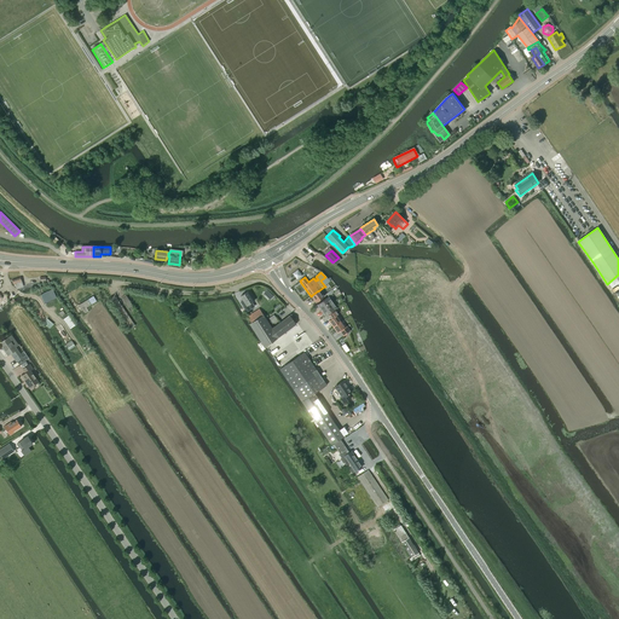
[(17,289),(24,287),(21,277),(12,279),(13,285),(15,285),(17,289)]
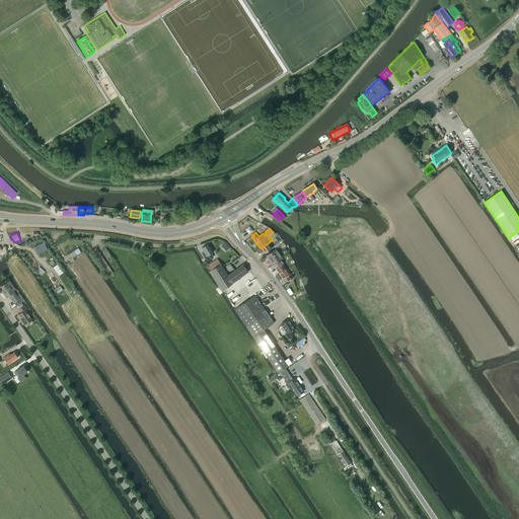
[(277,236),(273,232),(269,235),(273,240),(277,236)]
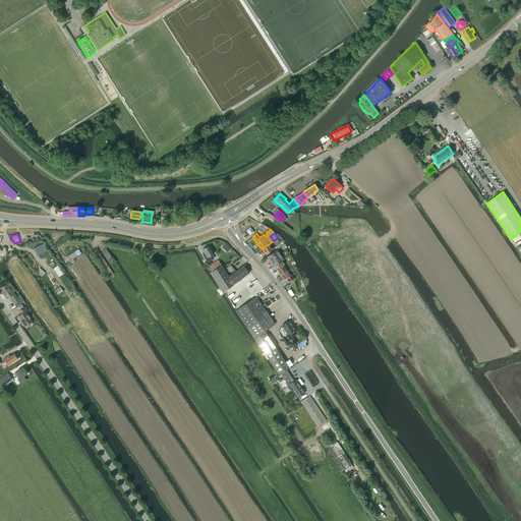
[(35,243),(33,244),(38,255),(44,253),(48,251),(44,243),(40,245),(37,246),(35,243)]
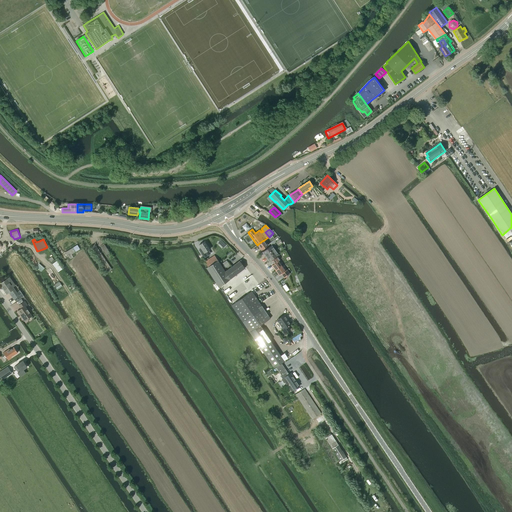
[(258,244),(257,245),(261,250),(268,245),(264,240),(262,241),(258,244)]
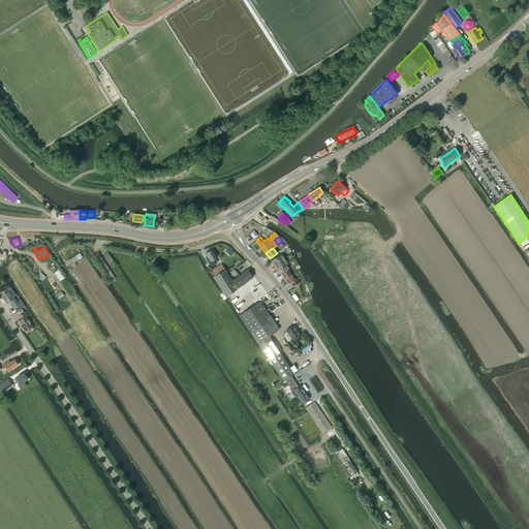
[(217,257),(212,249),(206,253),(208,256),(205,258),(211,267),(217,262),(215,258),(217,257)]
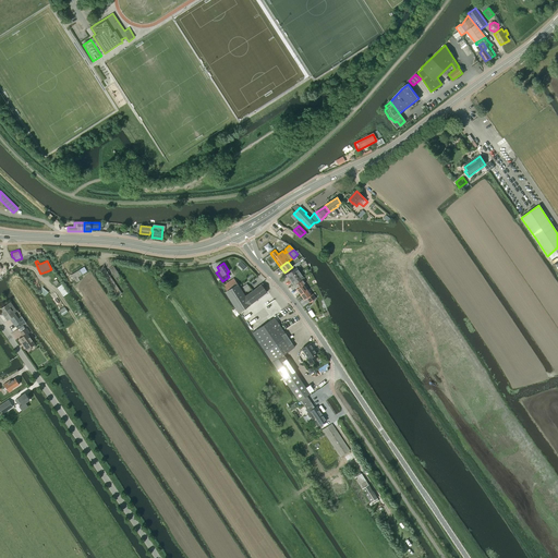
[(118,296),(122,293),(104,266),(99,269),(118,296)]
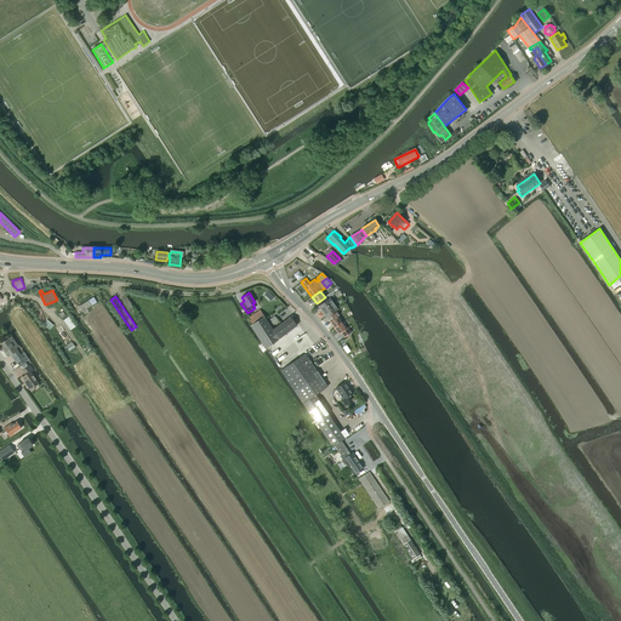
[(86,308),(97,302),(93,297),(79,306),(83,311),(85,314),(89,312),(86,308)]
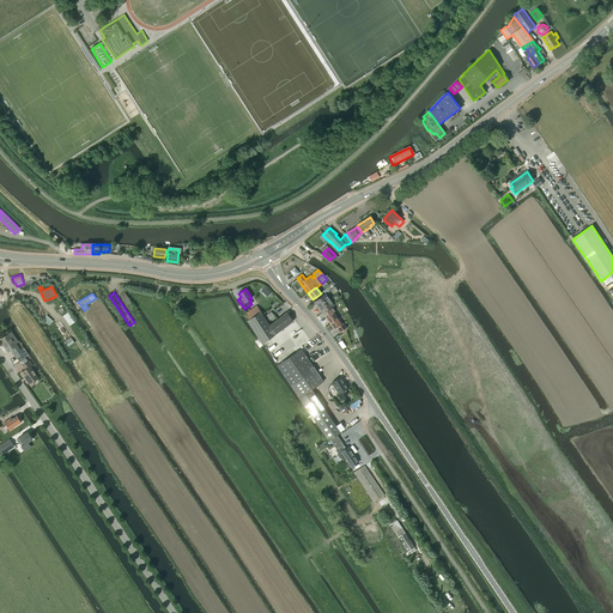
[(127,305),(131,303),(125,293),(121,296),(127,305)]
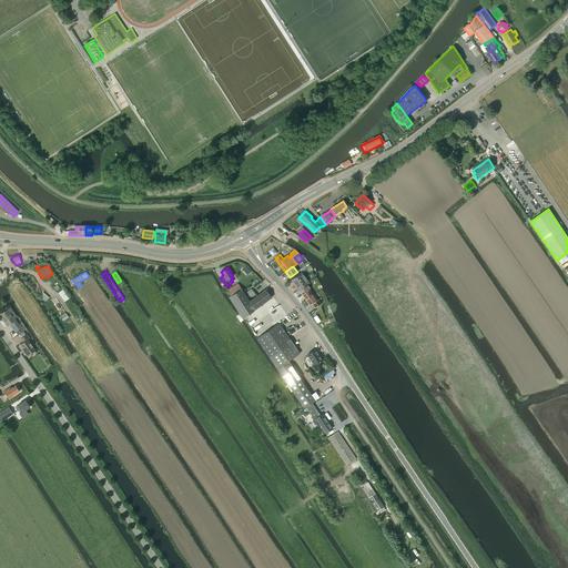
[(295,285),(304,277),(301,272),(291,280),(295,285)]
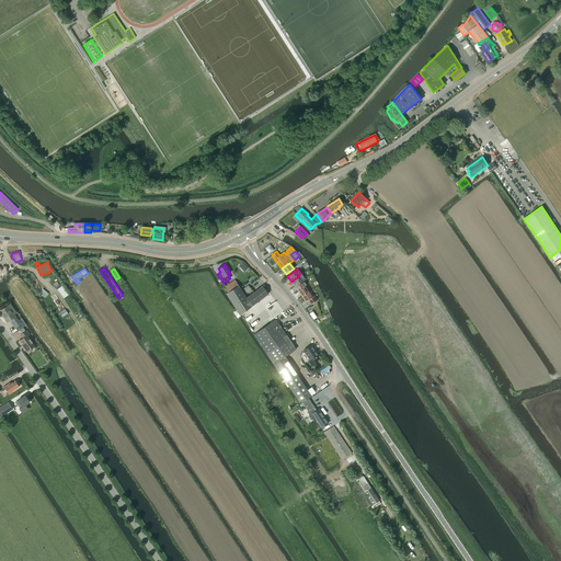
[(300,274),(292,282),(295,286),(305,279),(300,274)]
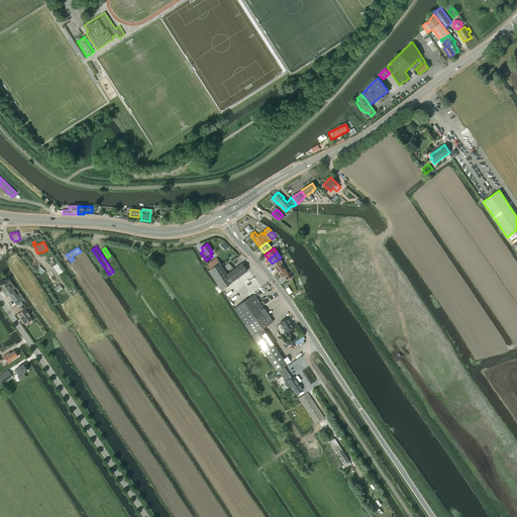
[(210,269),(219,263),(216,257),(209,263),(207,265),(210,269)]
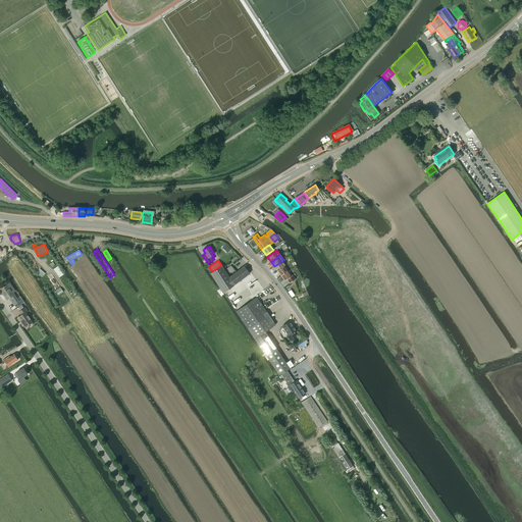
[(282,262),(277,266),(279,269),(277,270),(280,274),(280,275),(286,270),(283,266),(284,265),(282,262)]
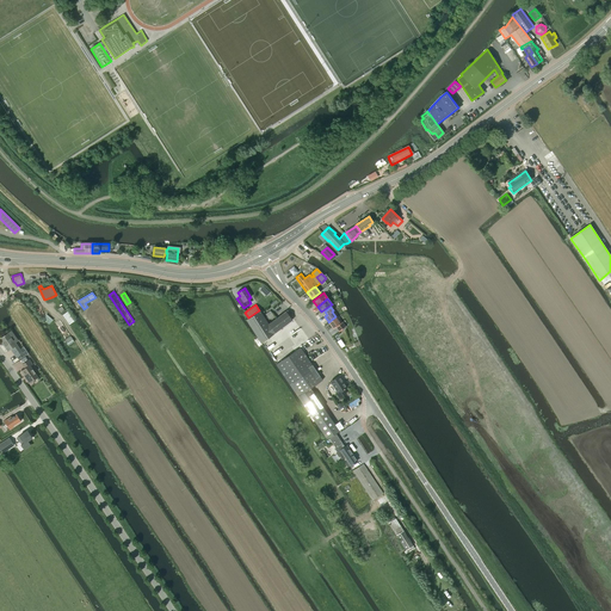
[(259,310),(248,318),(248,319),(246,320),(261,344),(275,333),(273,333),(292,320),(285,312),(269,325),(267,322),(270,321),(270,320),(273,316),(270,310),(265,314),(267,316),(264,318),(259,310)]
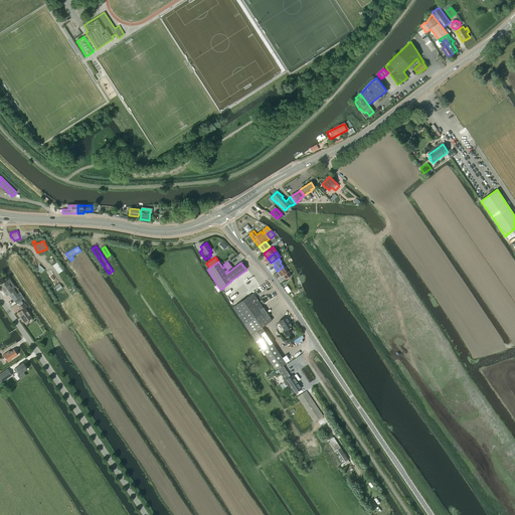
[(58,274),(62,271),(56,263),(52,266),(58,274)]
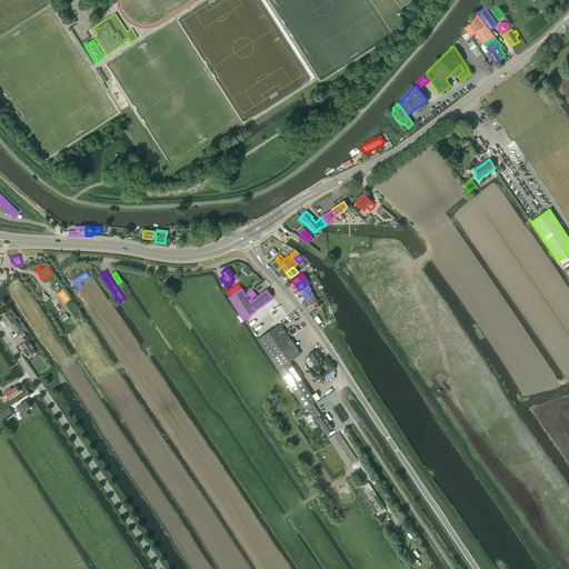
[(312,295),(306,300),(307,301),(308,302),(310,306),(312,305),(313,305),(316,309),(318,307),(321,305),(318,299),(317,301),(315,298),(312,296),(312,295)]
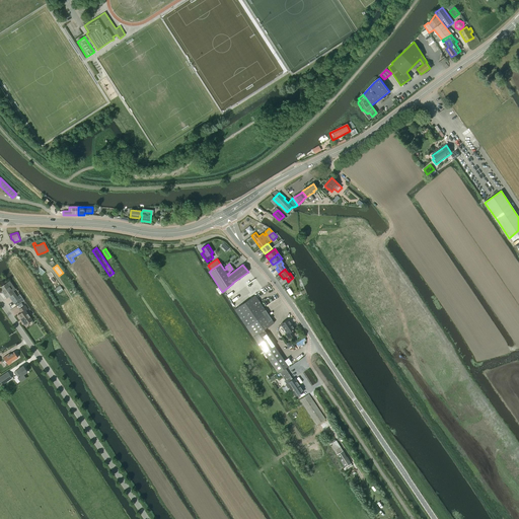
[(9,281),(0,287),(0,288),(4,294),(6,298),(9,296),(11,300),(14,303),(16,305),(23,301),(24,300),(22,297),(20,294),(16,297),(16,296),(11,289),(14,288),(9,281)]
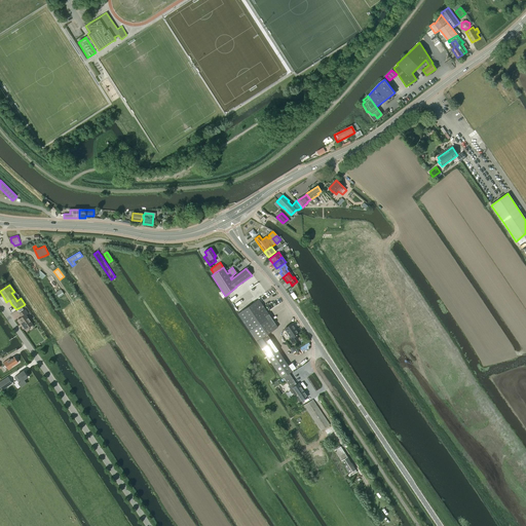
[(66,293),(61,287),(55,292),(60,297),(66,293)]
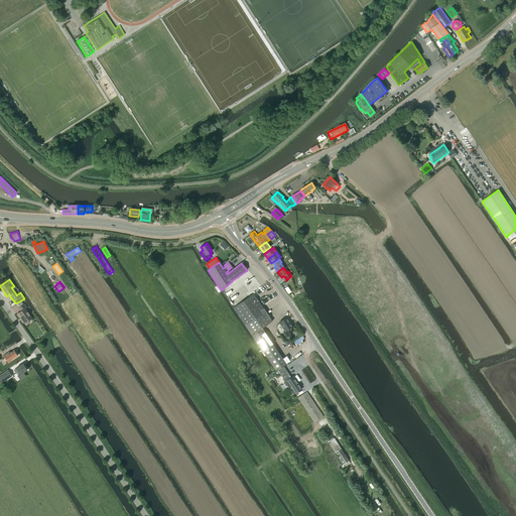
[(240,302),(233,307),(251,335),(276,371),(286,364),(285,364),(289,361),(286,356),(282,359),(264,332),(261,334),(258,331),(272,320),(253,293),(240,302)]
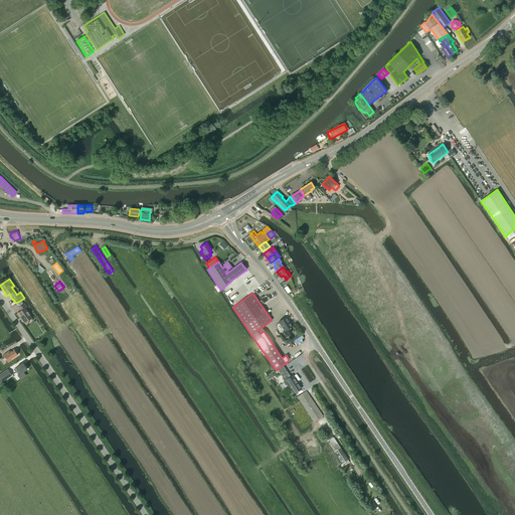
[(24,323),(32,318),(25,308),(27,307),(25,304),(19,308),(21,311),(18,313),(24,323)]
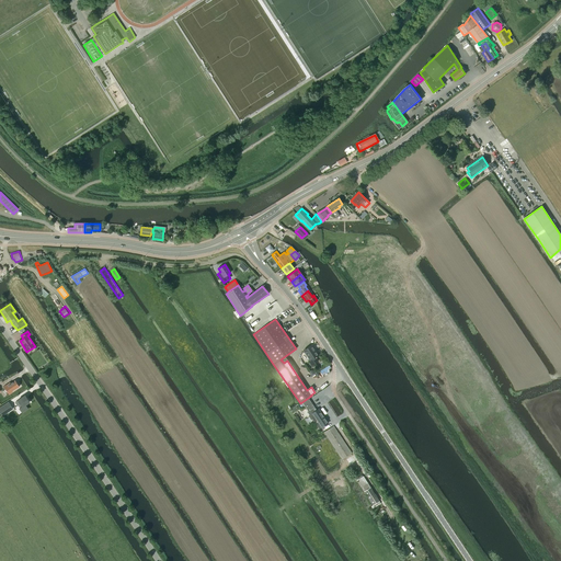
[(313,350),(311,345),(304,351),(310,361),(309,362),(311,366),(316,363),(313,359),(318,356),(316,352),(315,352),(313,350)]
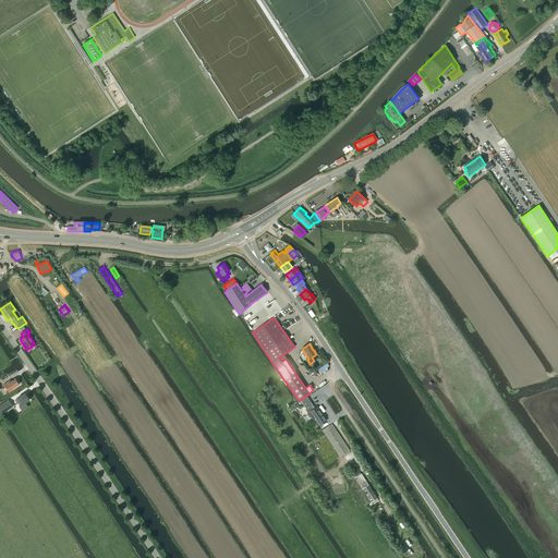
[(5,387),(9,392),(12,390),(12,389),(19,385),(15,378),(11,381),(10,380),(3,385),(5,387)]
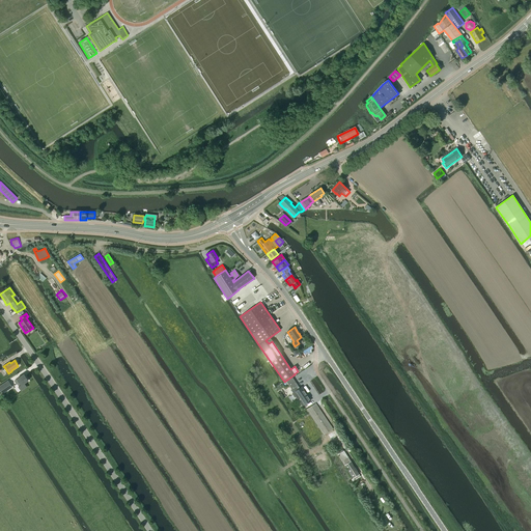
[(17,380),(15,381),(17,384),(19,383),(21,385),(19,386),(18,387),(21,391),(26,388),(26,387),(24,384),(28,381),(24,374),(17,379),(17,380)]
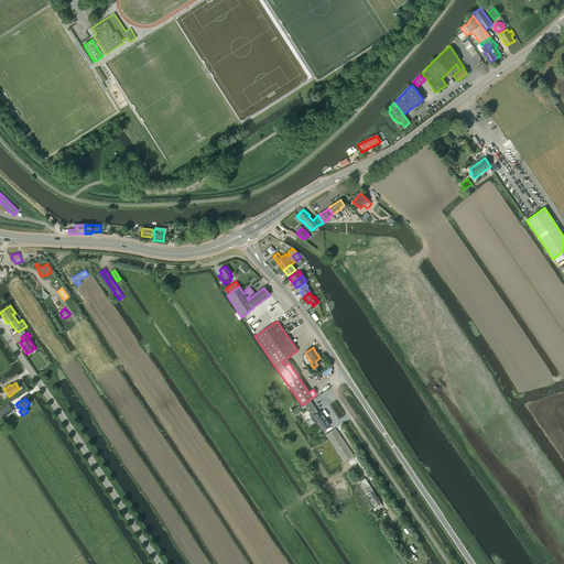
[(315,409),(311,401),(304,405),(310,413),(315,410),(314,410),(315,409)]
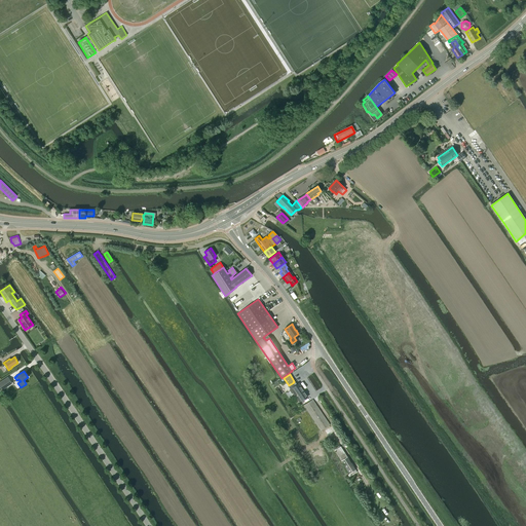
[(7,377),(0,381),(0,386),(2,390),(11,383),(7,377)]
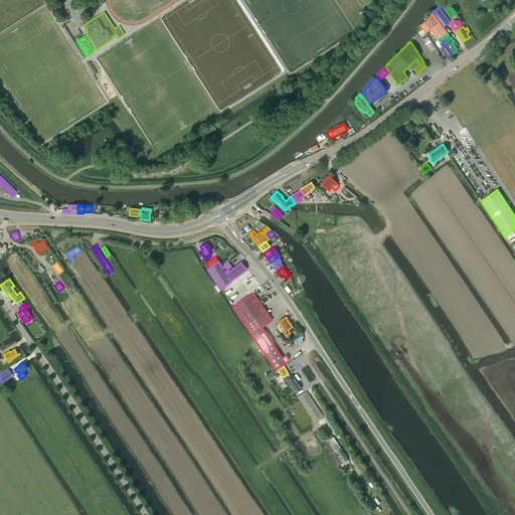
[(299,385),(293,375),(291,377),(289,374),(288,374),(283,377),(282,378),(293,394),(301,388),(299,385)]
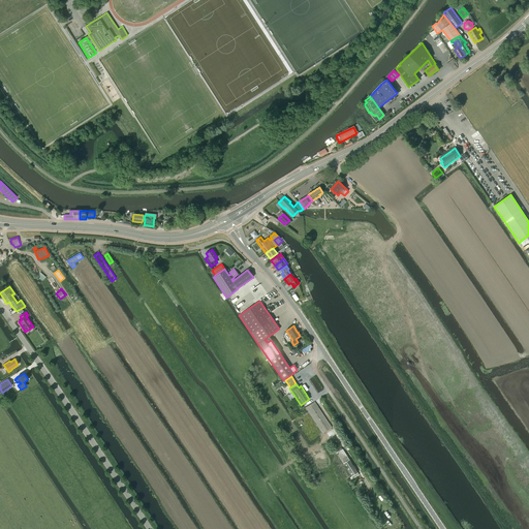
[(332,428),(314,402),(305,407),(322,433),(332,428)]
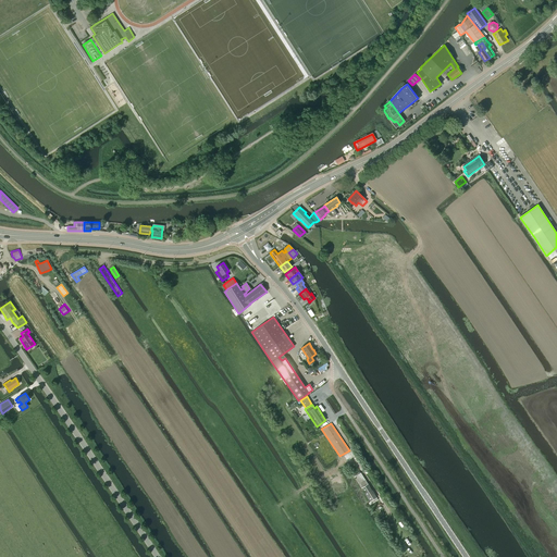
[(360,474),(354,479),(369,500),(375,496),(360,474)]
